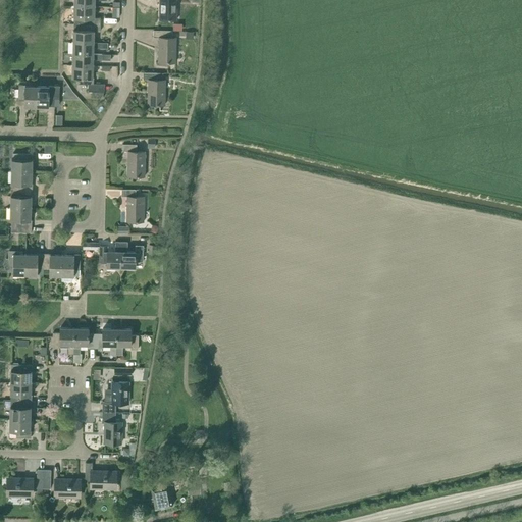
[(159,0),(159,19),(176,19),(176,0),(159,0)]
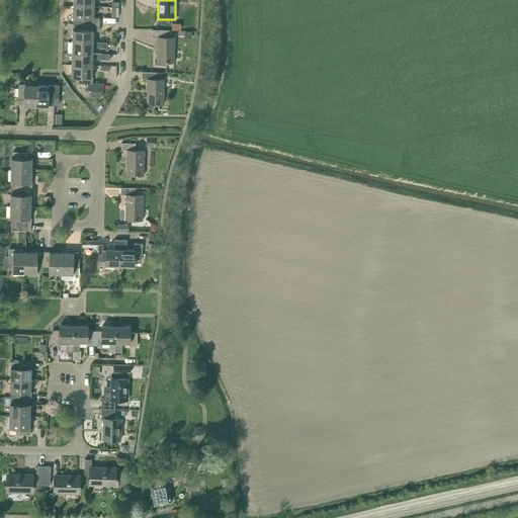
[(74,6),(73,18),(73,24),(99,24),(100,17),(94,17),(94,6),(74,6)]
